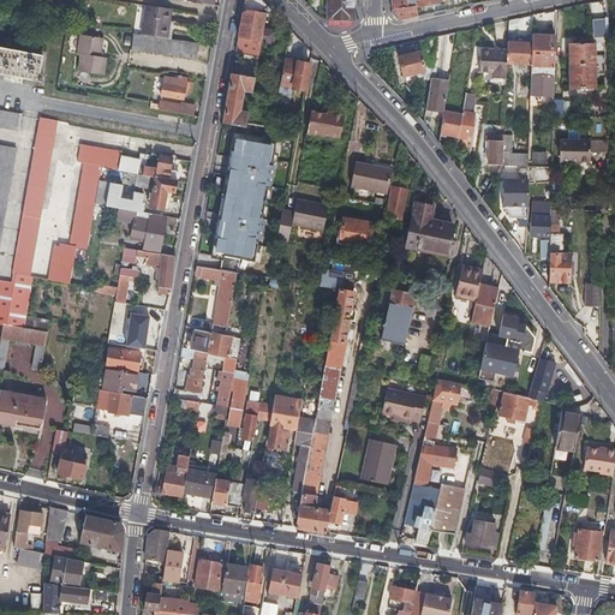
[(262,37),(266,22),(268,6),(262,0),(245,0),(237,52),(260,55),(262,37)]
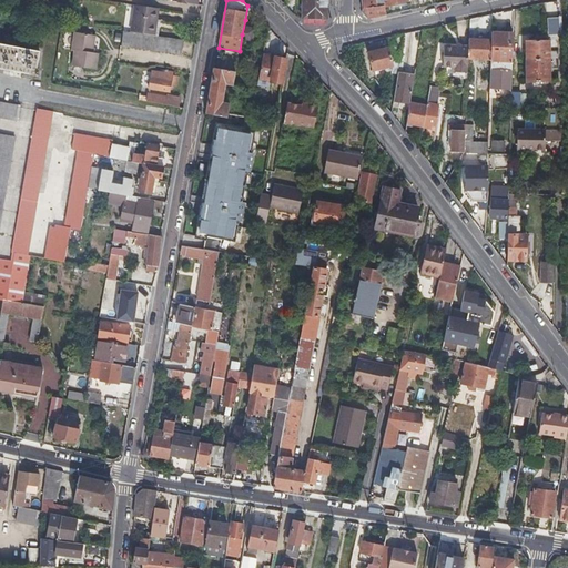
[(327,0),(303,0),(303,18),(327,18),(327,0)]
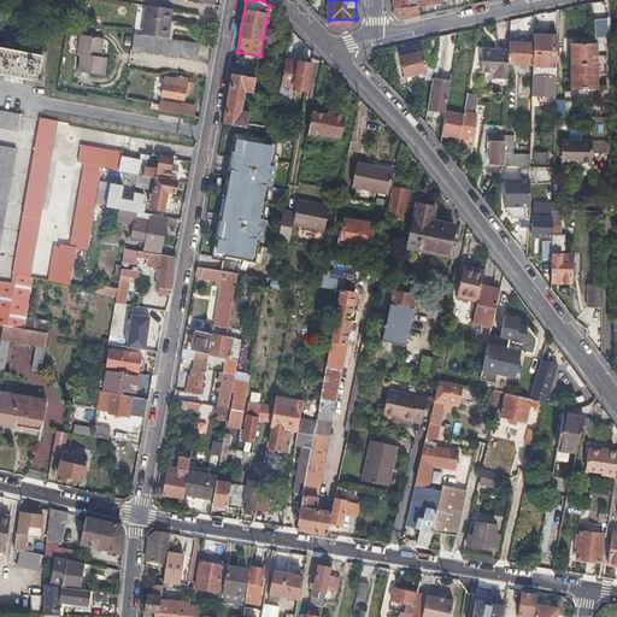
[(418,6),(419,6),(418,0),(401,0),(403,0),(401,0),(393,0),(394,13),(401,21),(421,16),(418,6)]
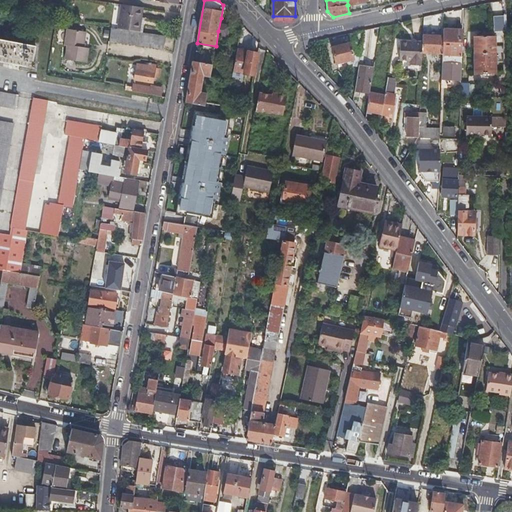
[(123,4),(119,29),(139,32),(143,7),(123,4)]
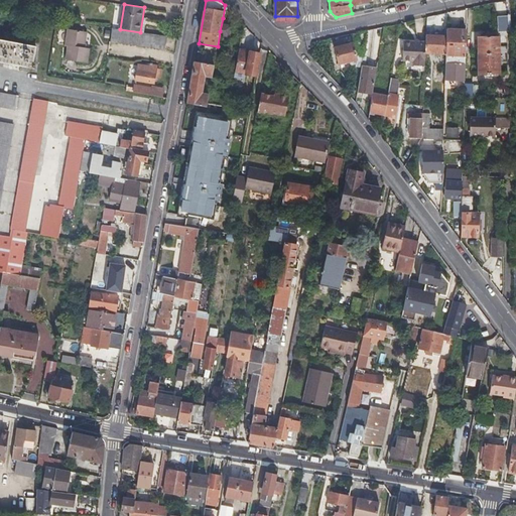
[(140,32),(120,29),(113,28),(111,41),(164,49),(167,36),(140,32)]
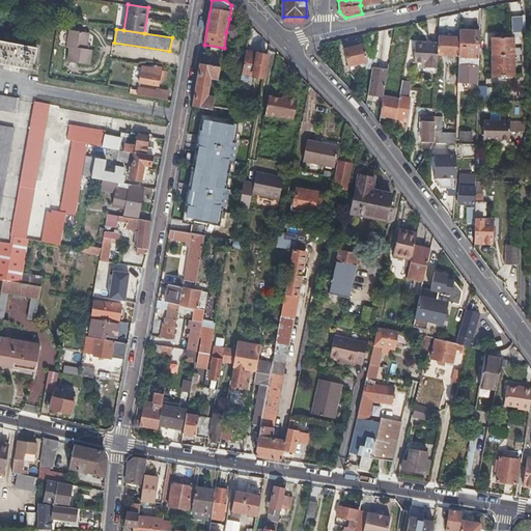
[(458,36),(458,54),(457,82),(478,83),(479,30),(459,29),(458,36)]
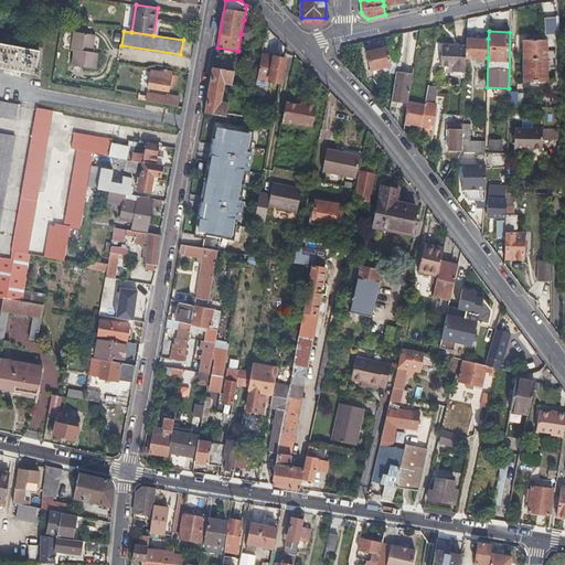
[(72,64),(95,67),(98,52),(93,52),(96,35),(76,32),(73,50),(75,50),(72,64)]
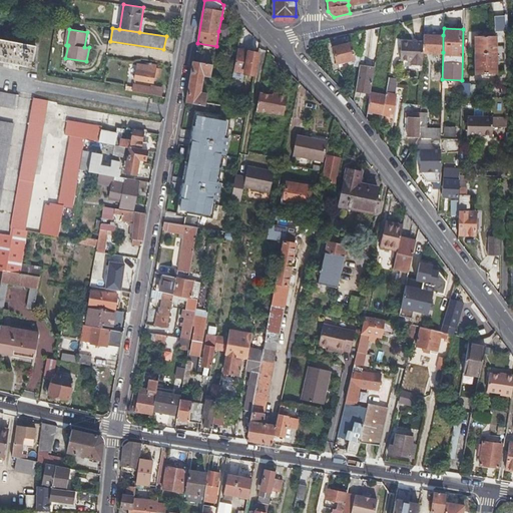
[(218,31),(216,46),(226,48),(229,33),(218,31)]
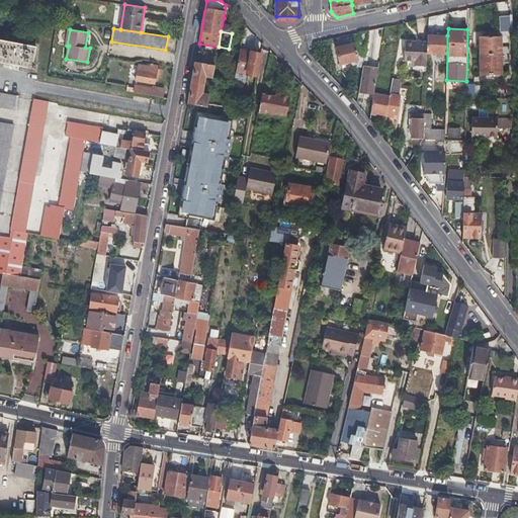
[(493,33),(490,33),(488,33),(488,36),(479,36),(480,74),(501,73),(501,35),(493,35),(493,33)]
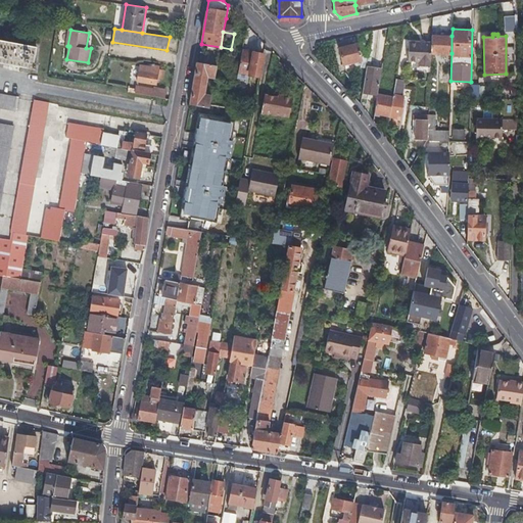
[(431,52),(452,53),(452,36),(432,35),(431,42),(431,52)]
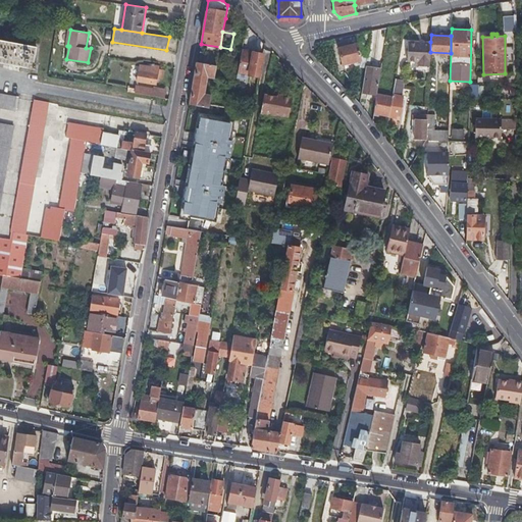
[(0,63),(33,69),(37,48),(0,40),(0,63)]
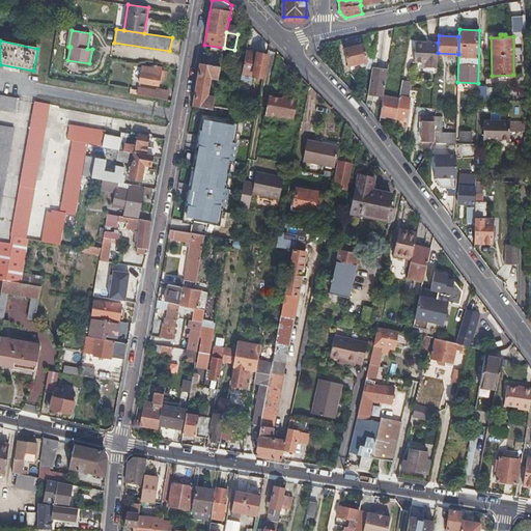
[(366,57),(373,55),(370,42),(344,48),(348,65),(367,61),(366,57)]
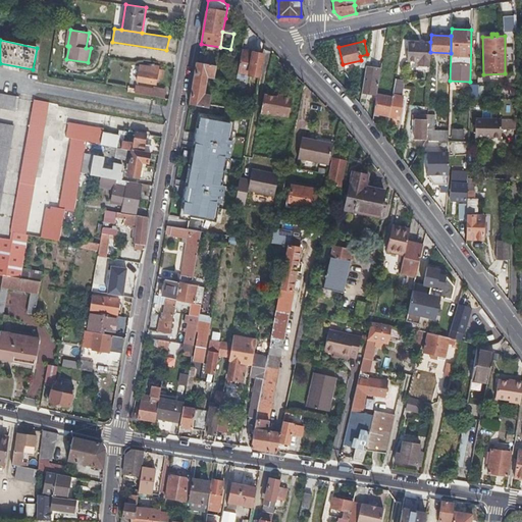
[(430,52),(430,42),(409,41),(408,60),(418,60),(418,64),(429,65),(430,52)]
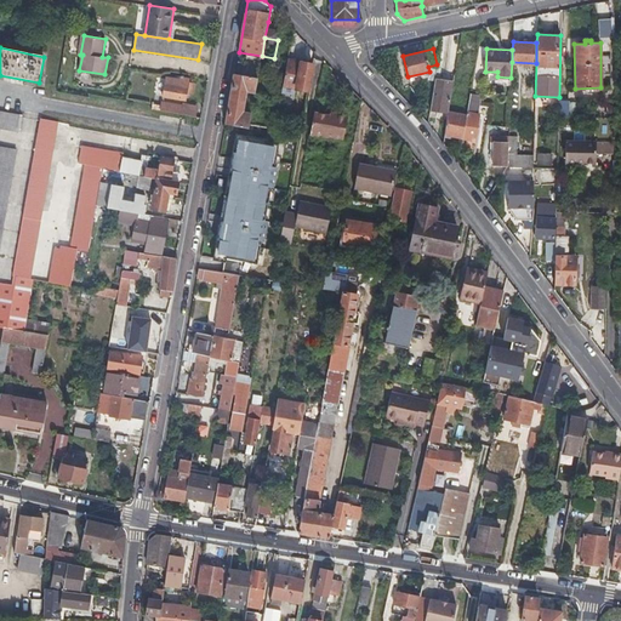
[(241,112),(244,101),(245,90),(255,91),(258,72),(261,58),(246,56),(241,77),(234,75),(226,124),(249,129),(251,113),(241,112)]
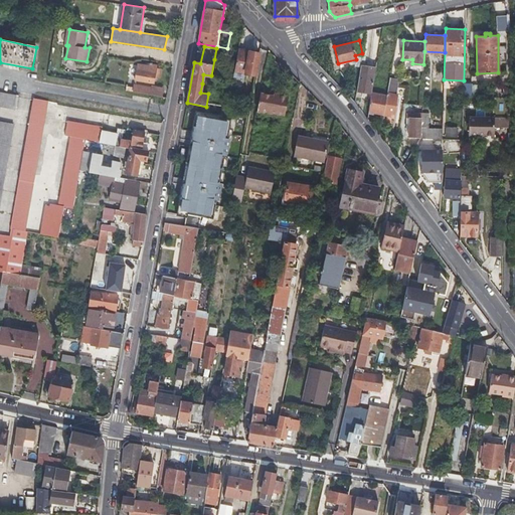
[(244,72),(244,73),(255,74),(260,53),(239,50),(235,70),(238,70),(244,72)]
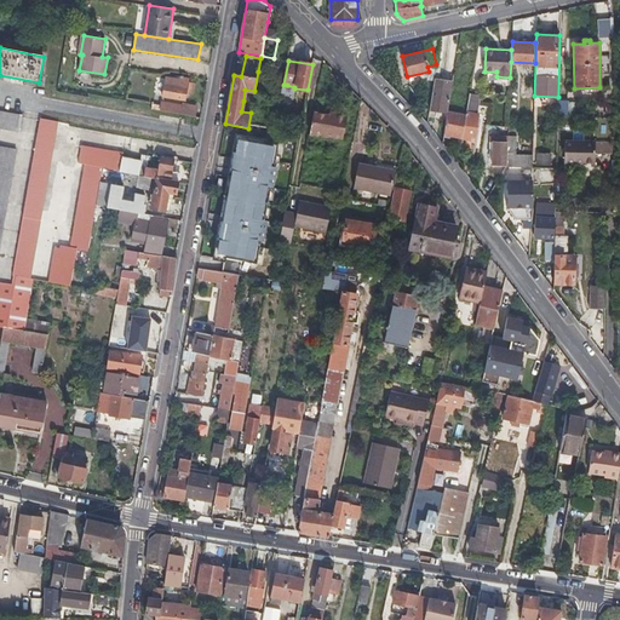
[(268,74),(258,72),(254,91),(254,92),(264,95),(268,74)]
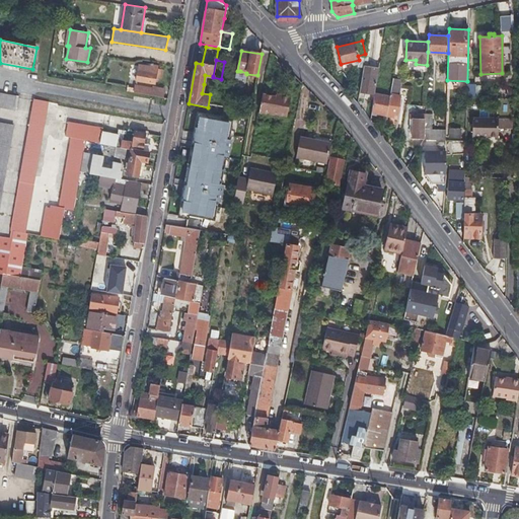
[(155,83),(157,74),(158,66),(140,62),(137,80),(155,83)]
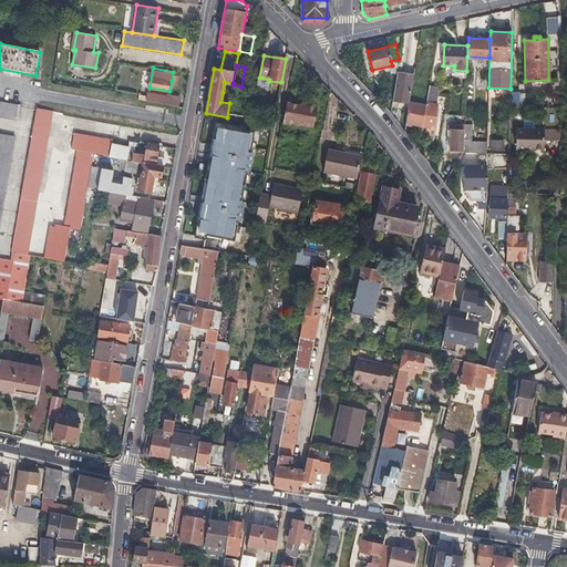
[(410,104),(411,93),(414,76),(398,73),(393,101),(410,104)]
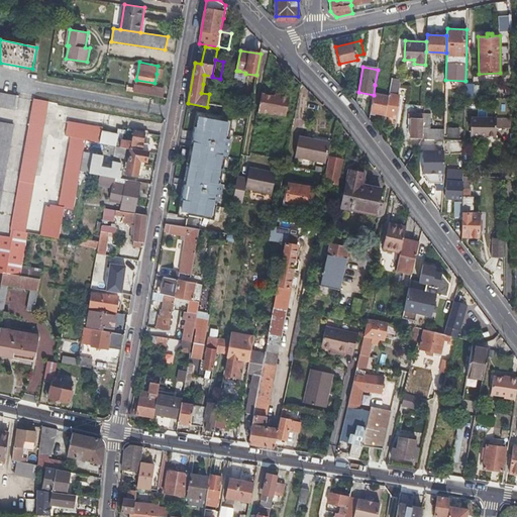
[(398,85),(406,86),(407,80),(391,77),(390,84),(398,85)]
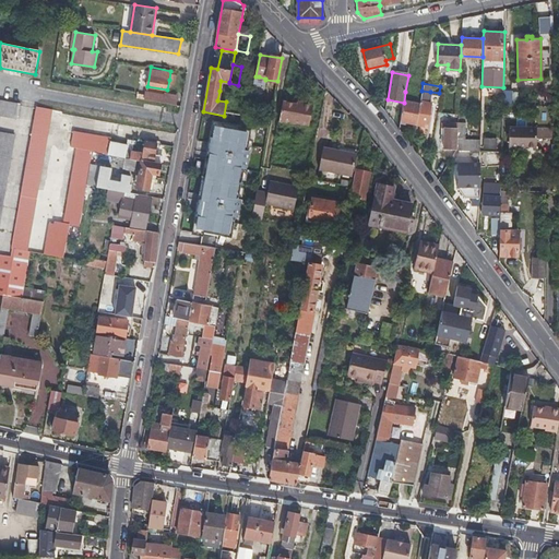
[(251,95),(250,105),(259,107),(262,88),(257,87),(253,86),(251,95)]
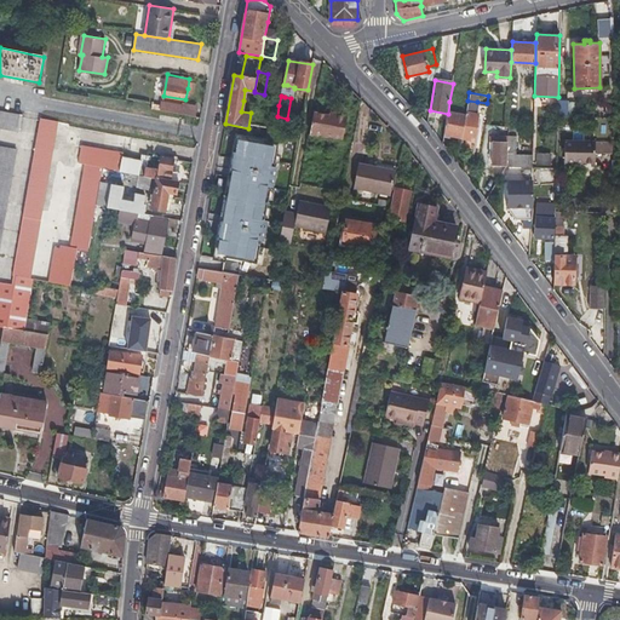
[(468,101),(468,105),(461,136),(461,137),(474,139),(476,126),(478,113),(475,113),(477,102),(468,101)]
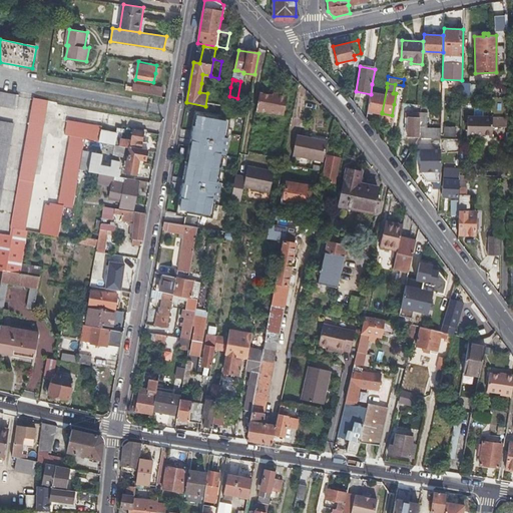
[(149,93),(150,90),(150,87),(134,84),(133,90),(149,93)]
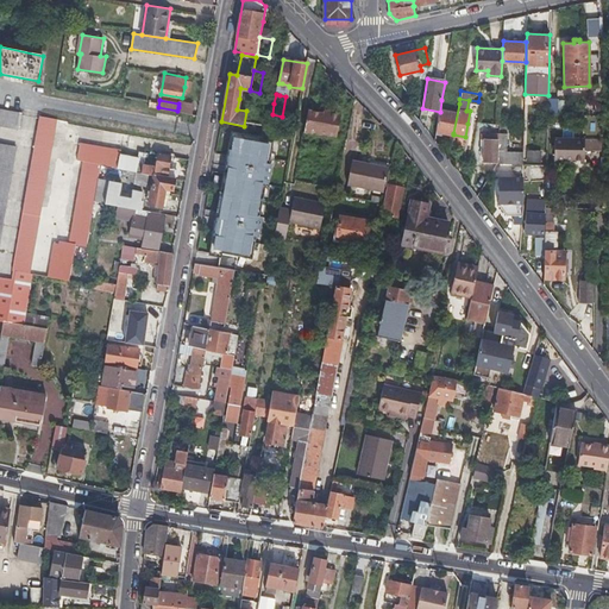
[(459,104),(441,100),(440,112),(437,131),(453,133),(459,104)]
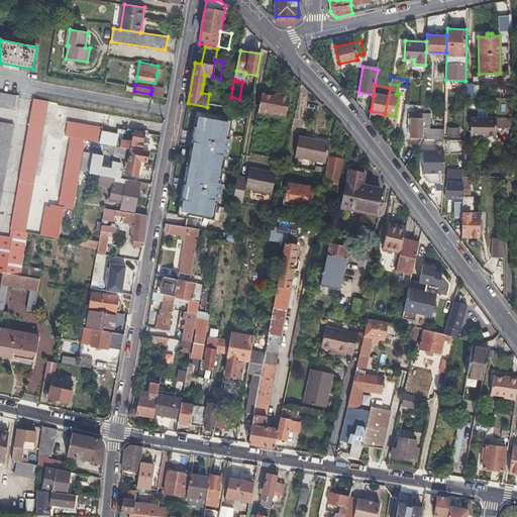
[(230,101),(231,97),(232,88),(226,87),(224,100),(230,101)]
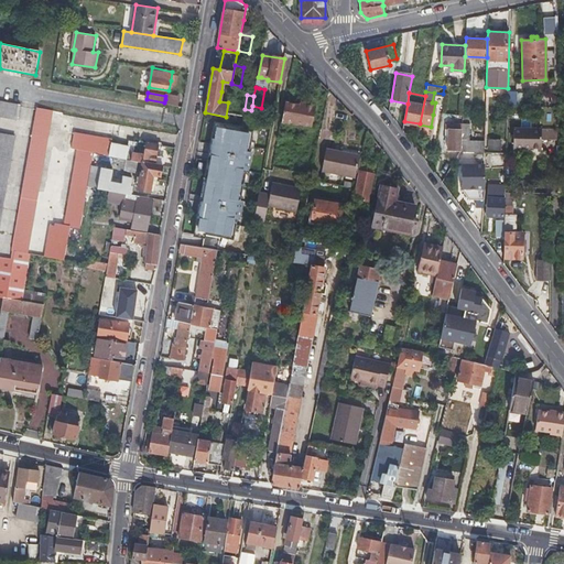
[(0,100),(0,116),(18,119),(21,105),(0,100)]
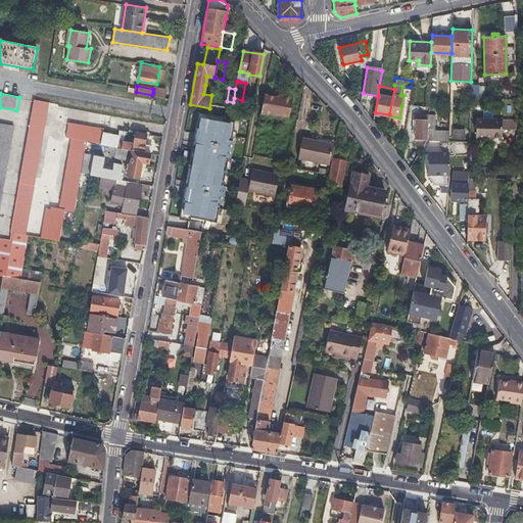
[(266,94),(264,103),(263,112),(272,114),(274,96),(266,94)]
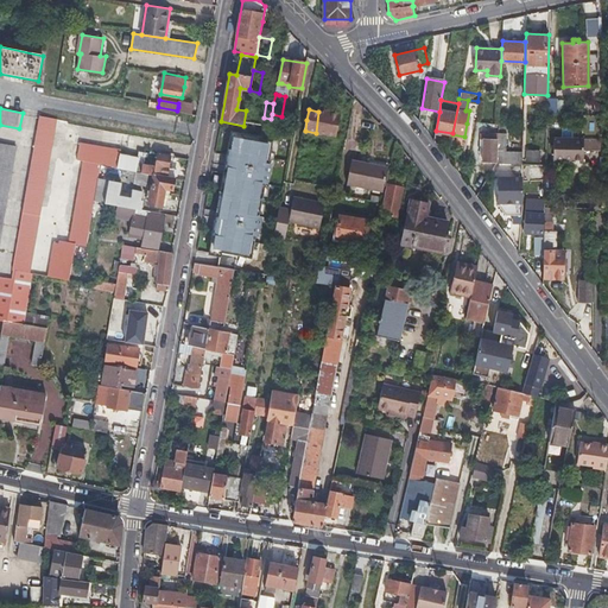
[(318,112),(316,133),(336,137),(342,112),(330,109),(329,113),(323,112),(318,112)]
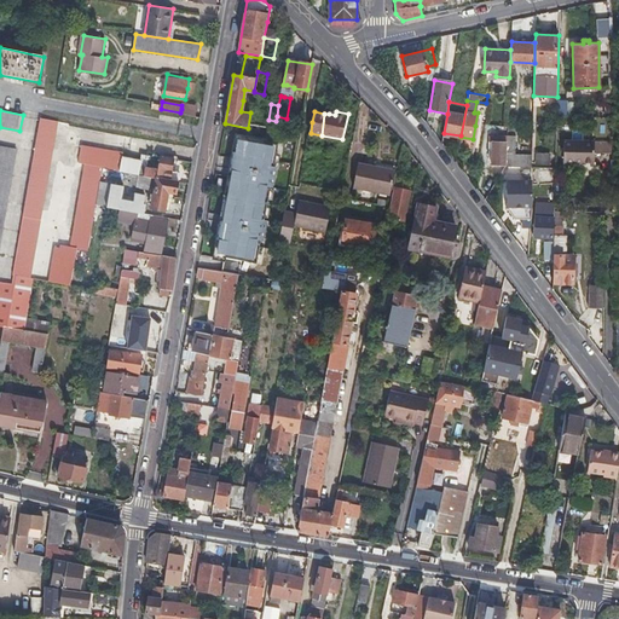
[(284,128),(287,119),(277,116),(276,121),(275,127),(284,128)]
